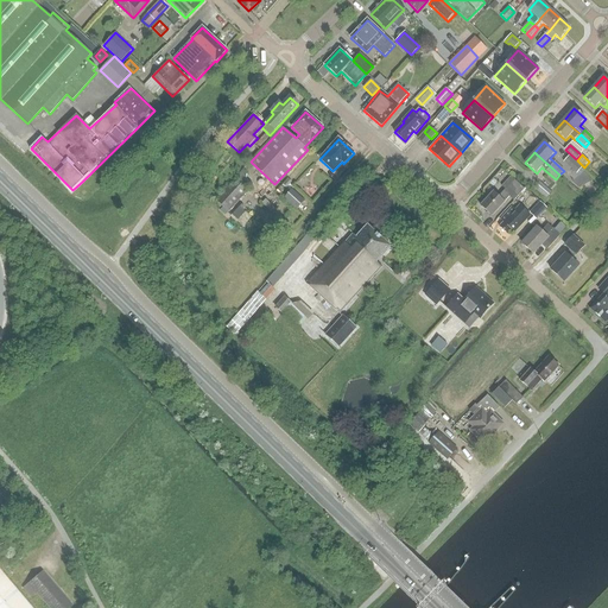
[(583,168),(570,156),(565,162),(577,173),(583,168)]
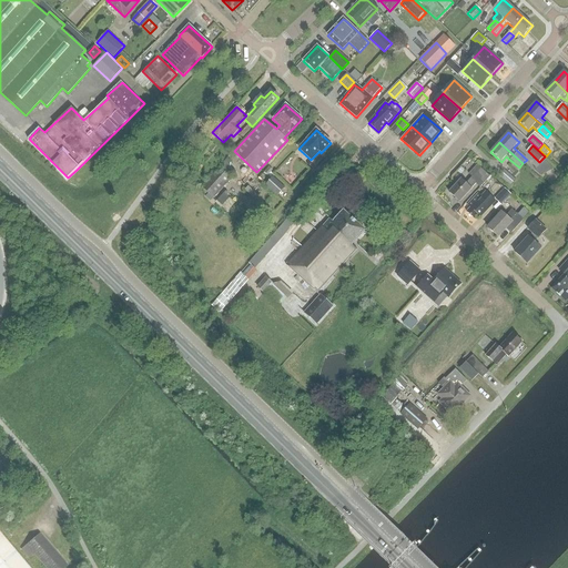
[(232,179),(222,170),(220,168),(219,170),(202,188),(213,199),(232,179)]
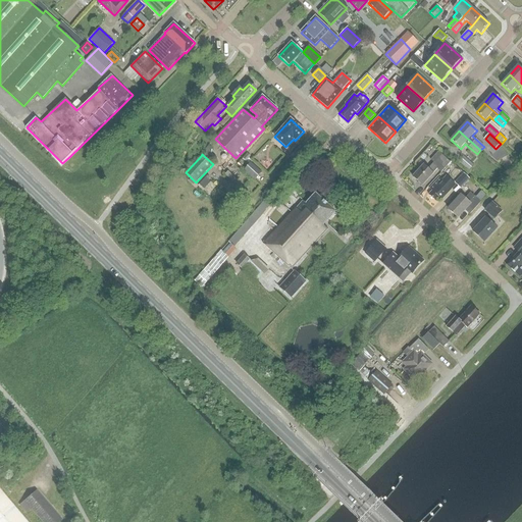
[(442,155),(441,156),(434,163),(433,163),(428,169),(424,165),(413,176),(423,186),(433,173),(437,168),(441,172),(451,162),(444,156),(442,155)]
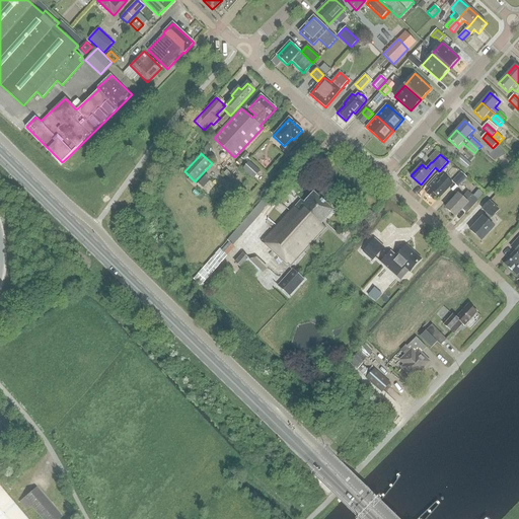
[(466,168),(471,164),(461,155),(457,160),(466,168)]
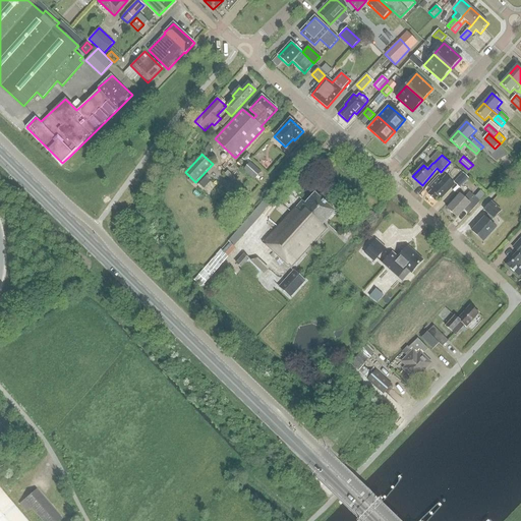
[(244,170),(254,180),(261,173),(250,163),(244,170)]
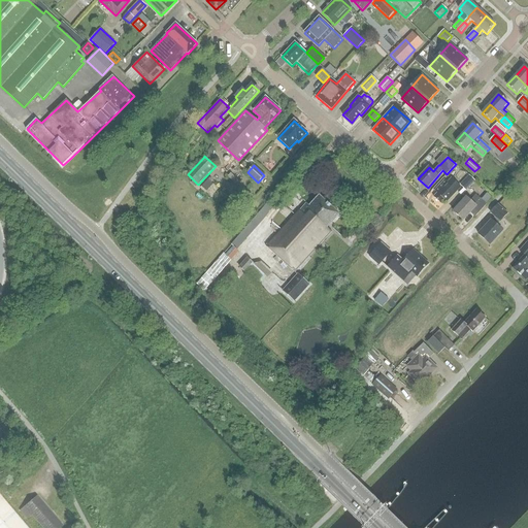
[(466,192),(475,182),(469,175),(460,186),(466,192)]
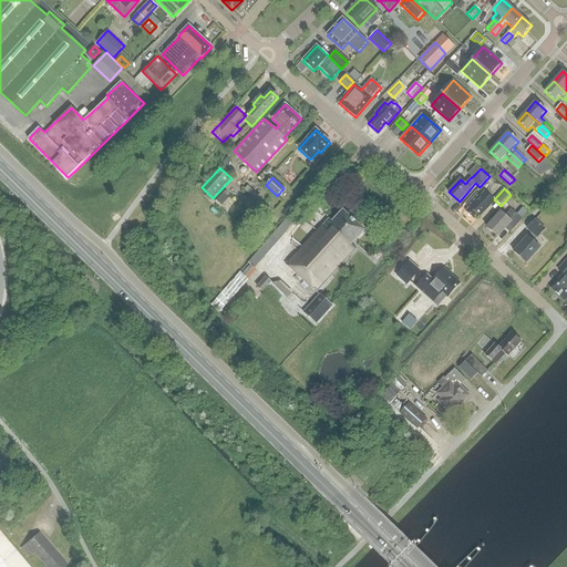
[(228,191),(218,202),(223,206),(233,195),(228,191)]
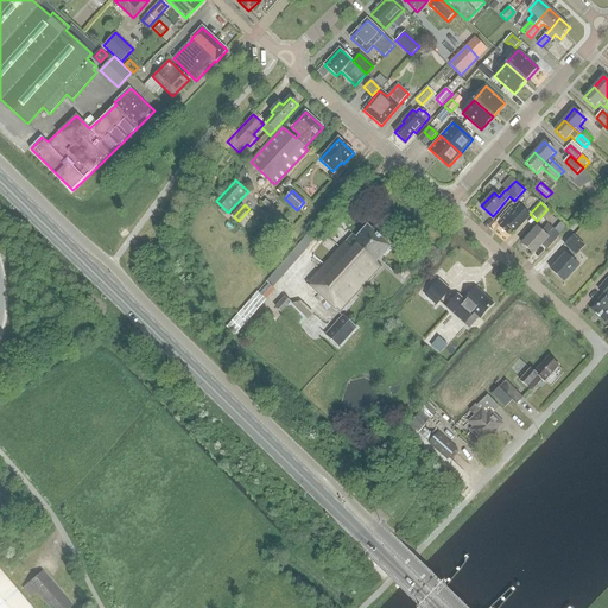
[(514,232),(531,215),(524,209),(520,206),(515,210),(513,208),(501,220),(504,222),(500,227),(508,234),(512,229),(514,232)]
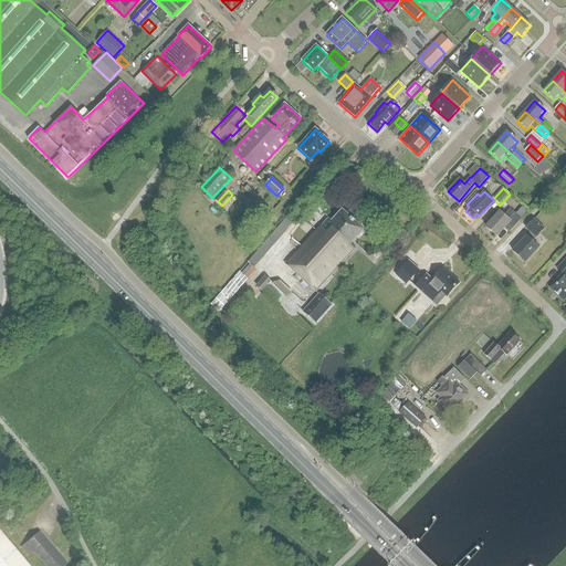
[(322,227),(321,227),(285,264),(315,292),(355,248),(350,244),(364,230),(342,210),(332,221),(329,219),(322,227)]
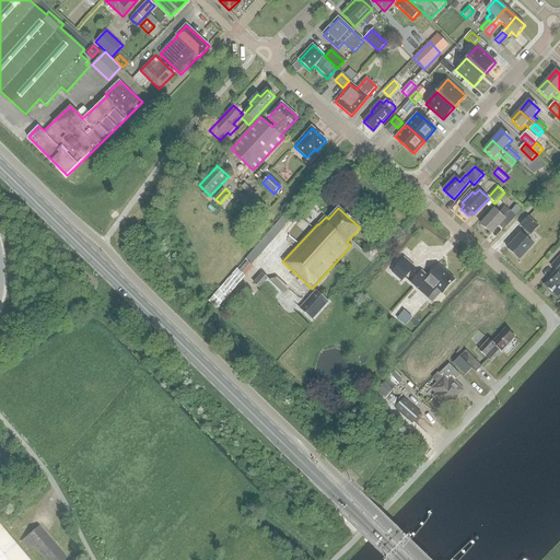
[(491,234),(499,225),(503,230),(515,218),(504,208),(499,213),(496,210),(481,224),(491,234)]
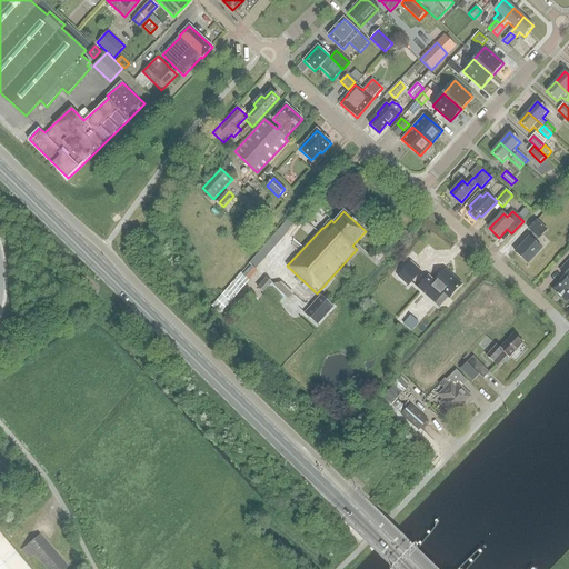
[(535,233),(517,252),(528,263),(542,248),(536,242),(547,230),(537,221),(530,229),(535,233)]
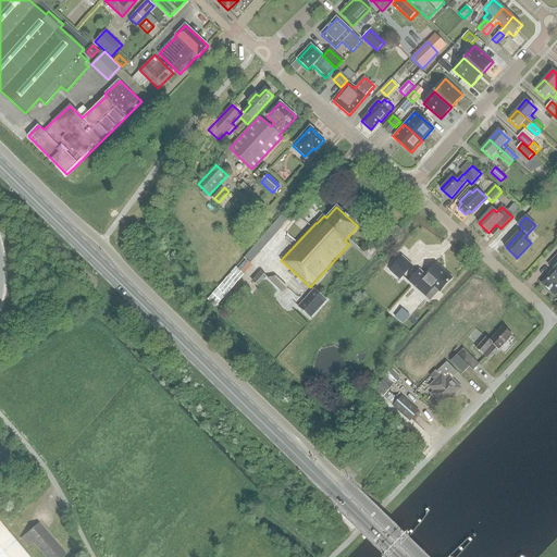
[(556,255),(549,264),(554,269),(542,283),(555,295),(556,293),(556,255)]
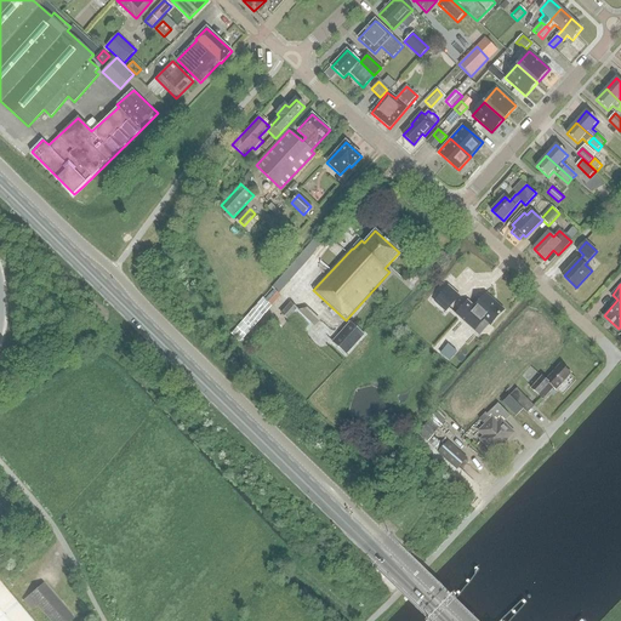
[(448,286),(434,302),(445,312),(460,296),(448,286)]
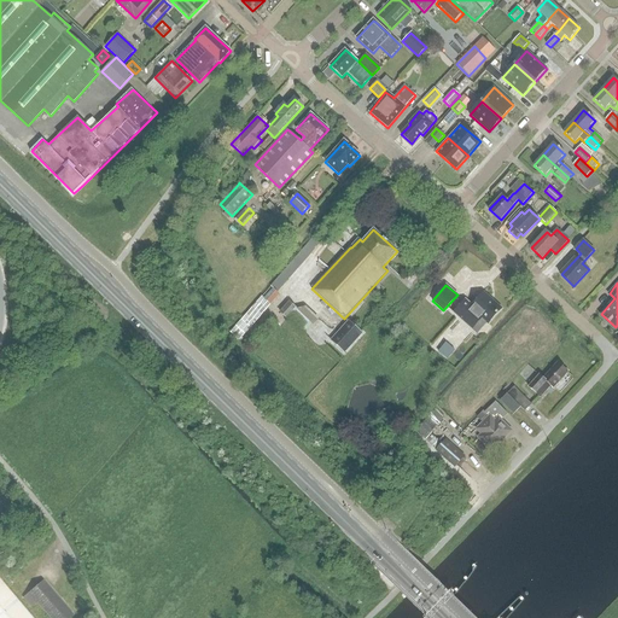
[(278,292),(273,289),(264,298),(270,304),(280,295),(278,292)]
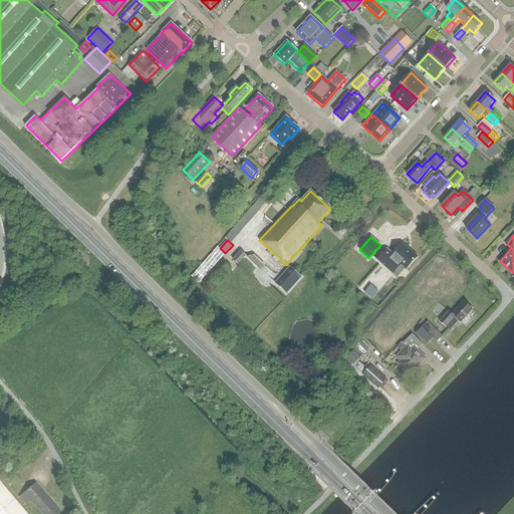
[(405,269),(406,270),(418,257),(404,244),(394,255),(388,249),(378,260),(388,269),(397,277),(405,269)]
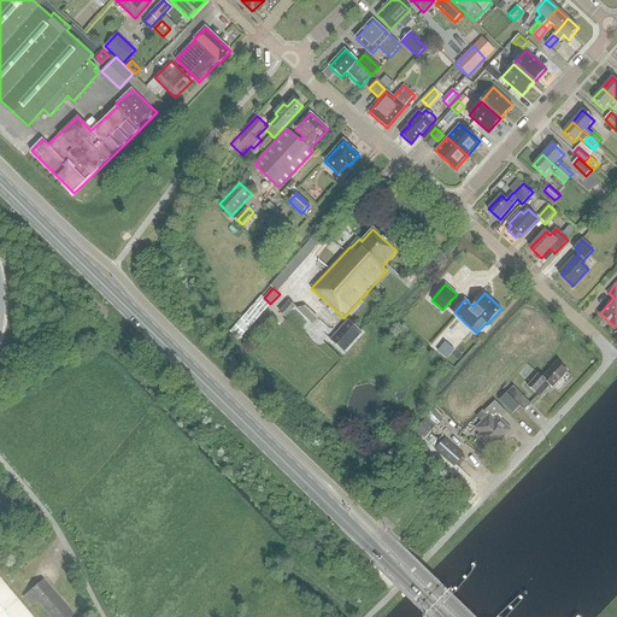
[(295,309),(289,303),(281,312),(287,318),(295,309)]
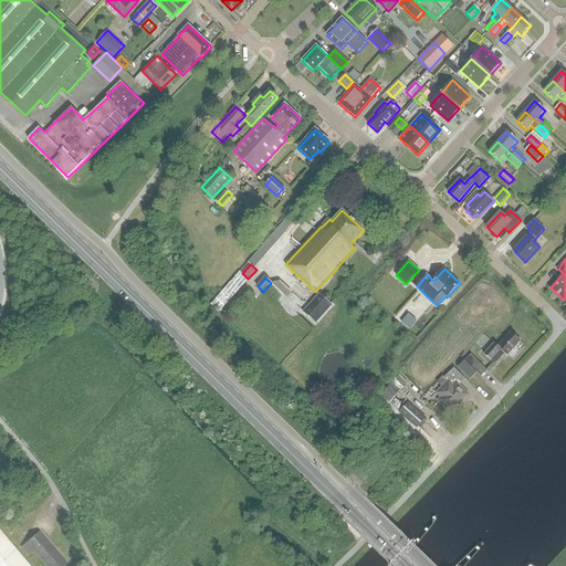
[(223,304),(230,299),(227,294),(220,299),(223,304)]
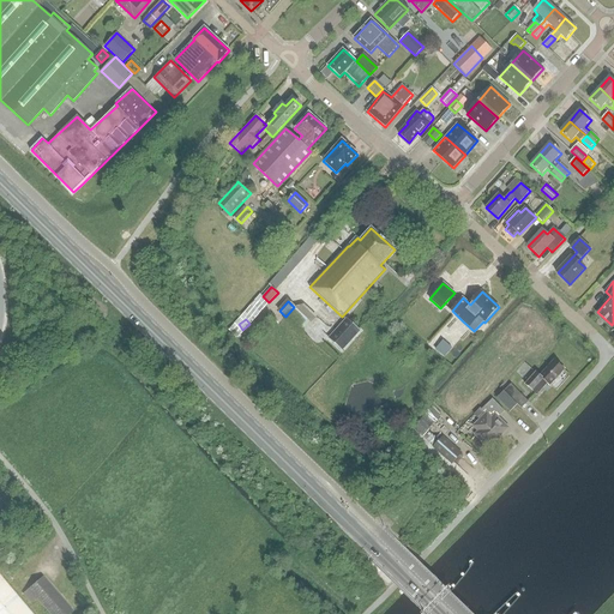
[(341,351),(359,332),(347,319),(327,338),(341,351)]
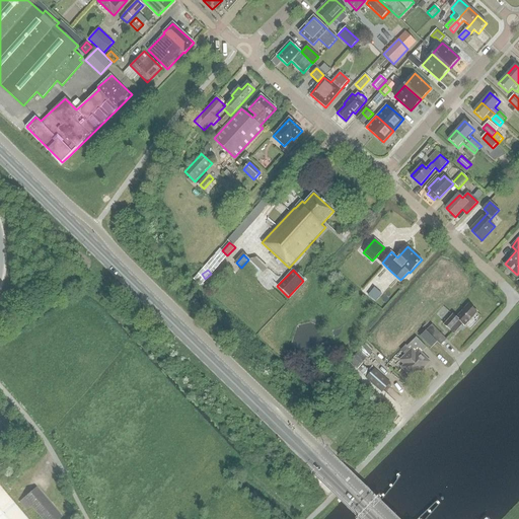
[(374,288),(368,295),(375,302),(381,294),(374,288)]
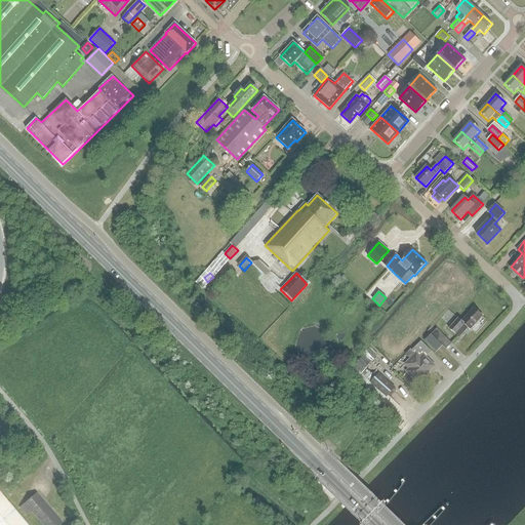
[(471,330),(475,325),(474,324),(482,315),(475,309),(470,315),(469,314),(461,321),(458,318),(449,328),(459,337),(468,328),(471,330)]
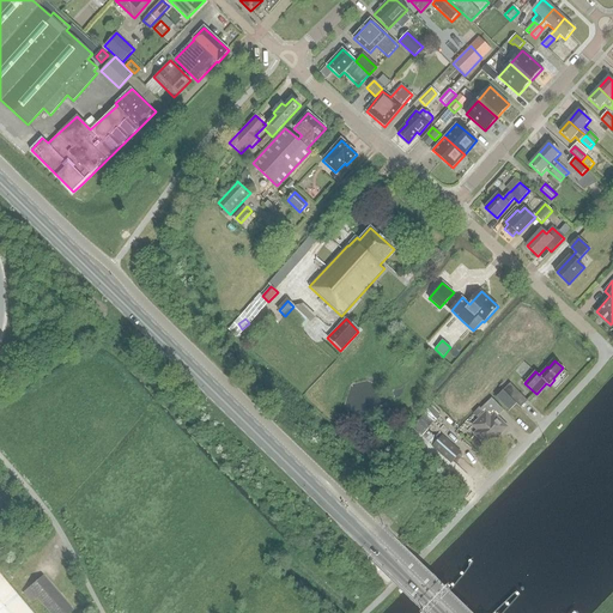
[(517,392),(509,383),(502,390),(511,399),(517,392)]
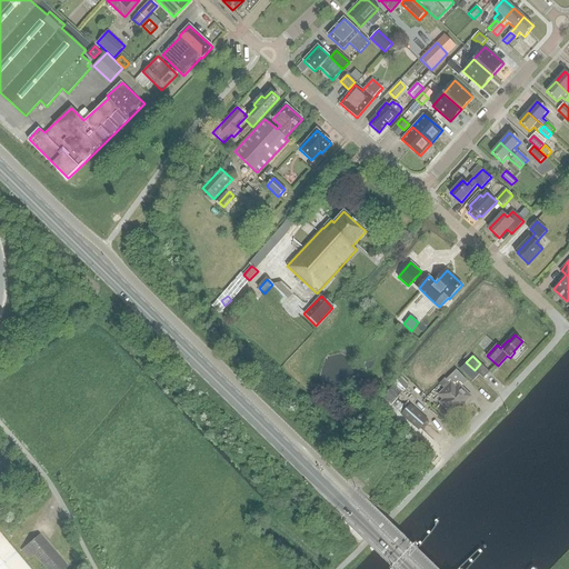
[(447,381),(450,386),(445,391),(443,392),(442,395),(442,396),(442,398),(446,400),(442,403),(452,415),(455,412),(457,413),(460,409),(460,408),(470,398),(461,389),(468,381),(457,371),(447,381)]
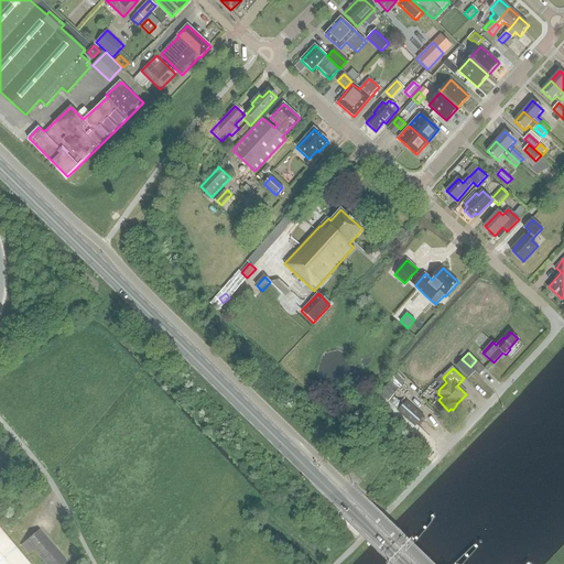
[(379,394),(388,403),(393,397),(384,388),(379,394)]
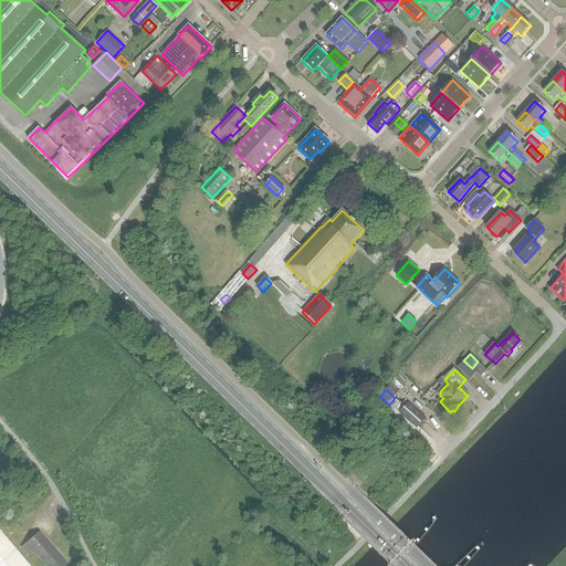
[(375,400),(411,433),(416,429),(412,426),(399,413),(389,405),(380,396),(375,400)]
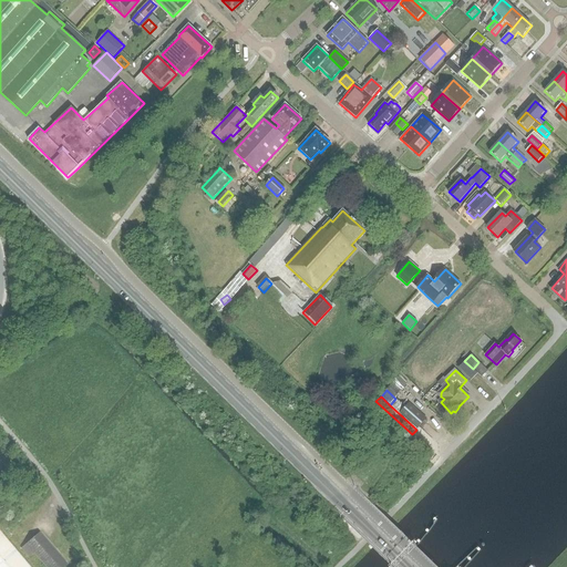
[(423,416),(409,403),(400,414),(413,426),(423,416)]
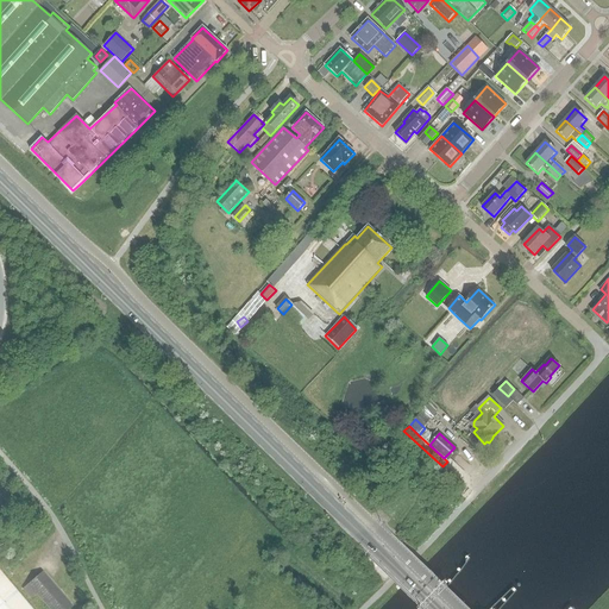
[(31,608),(0,571),(0,608),(31,608)]
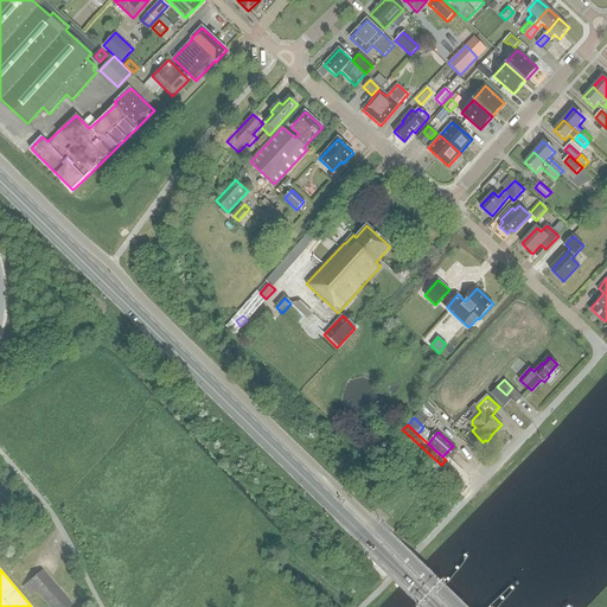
[(37,592),(49,606),(69,606),(72,605),(43,570),(21,589),(30,598),(37,592)]
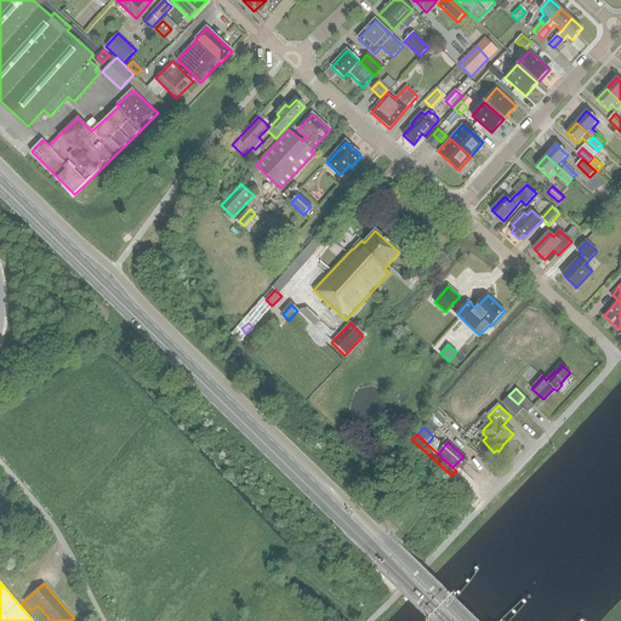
[(451,593),(426,620),(436,620),(457,598),(451,593)]
